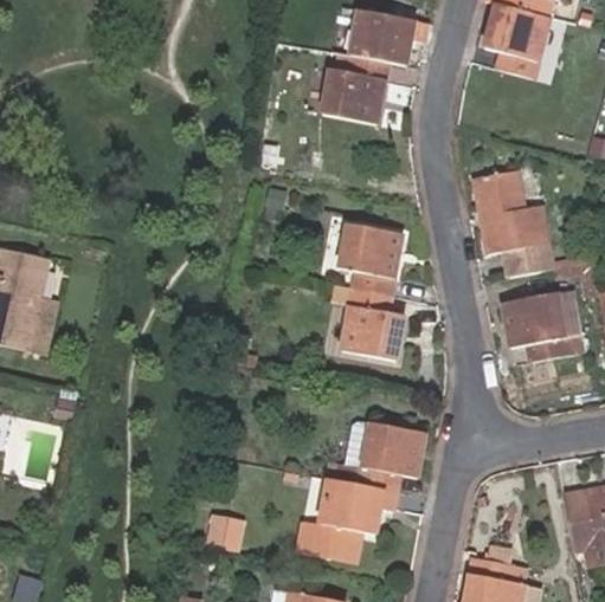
[(522,8),(494,1),(483,46),(497,50),(494,65),(533,76),(551,17),(522,8)]
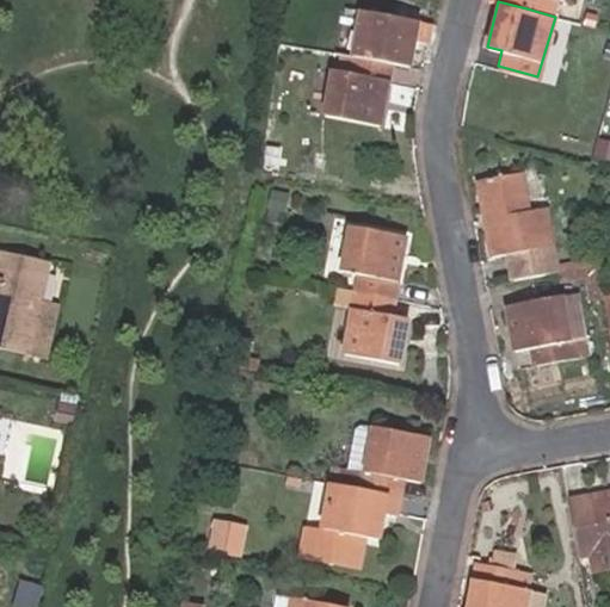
[(427,38),(431,23),(359,8),(350,54),(393,62),(411,66),(417,36),(427,38)]
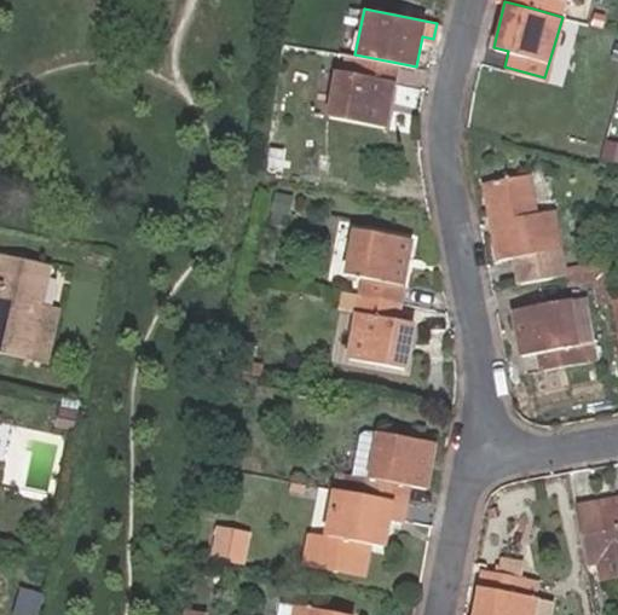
[(398,63),(354,54),(351,71),(335,69),(328,111),(383,123),(398,63)]
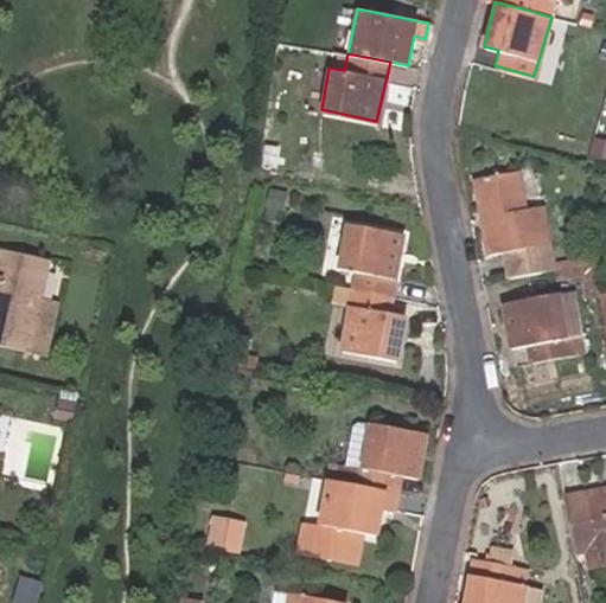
[(605,158),(605,140),(594,136),(589,153),(605,158)]
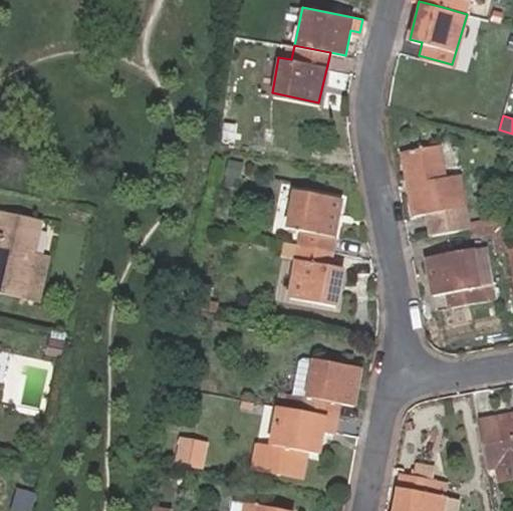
[(455,205),(465,203),(460,175),(446,177),(439,145),(402,151),(413,213),(425,211),(430,234),(459,228),(455,205)]
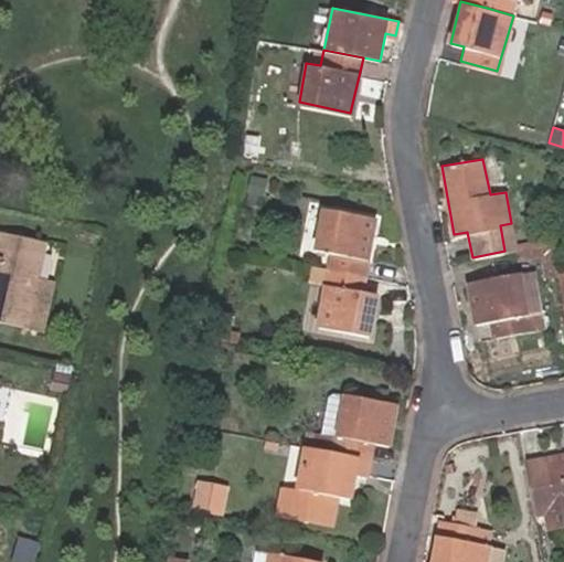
[(263,199),(268,177),(249,173),(245,194),(263,199)]
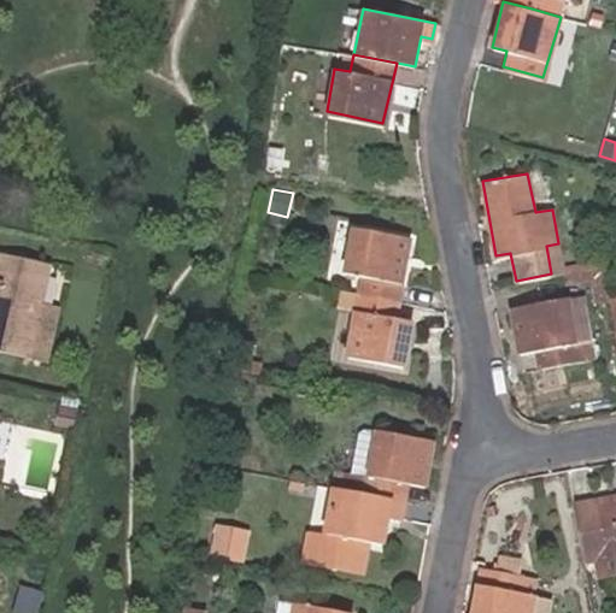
[(357,293),(398,300),(410,237),(353,227),(345,270),(361,273),(357,293)]
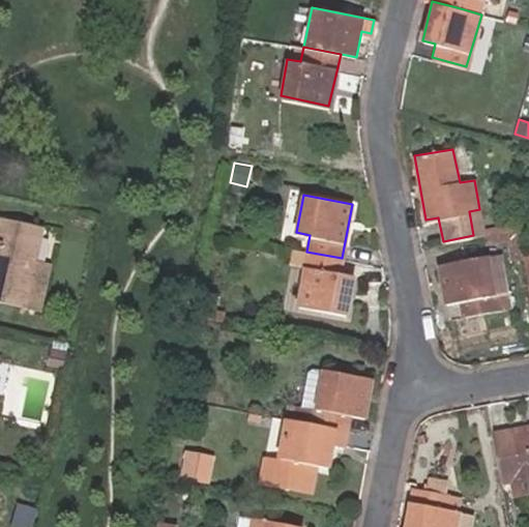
[(481,209),(479,209),(469,211),(473,235),(486,234),(486,233),(481,209)]
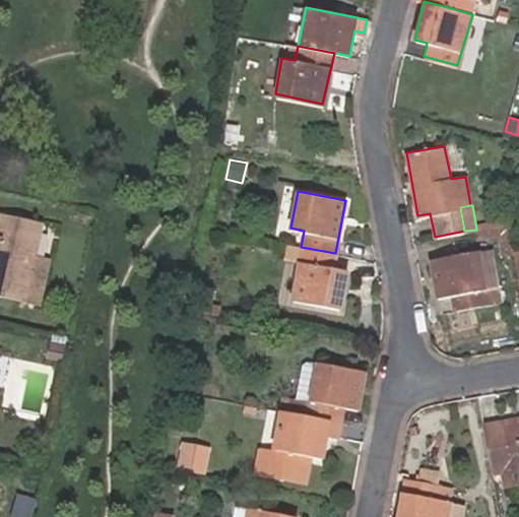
[(3,215),(0,231),(0,289),(28,297),(43,221),(4,212),(3,215)]
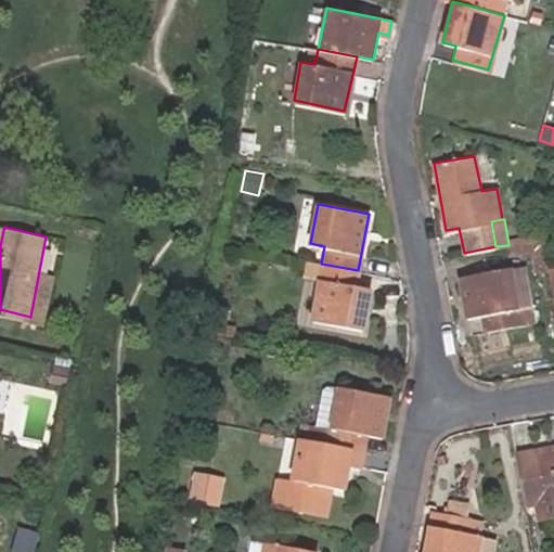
[(509,244),(509,245),(510,253),(533,248),(537,267),(548,266),(543,239),(509,244)]
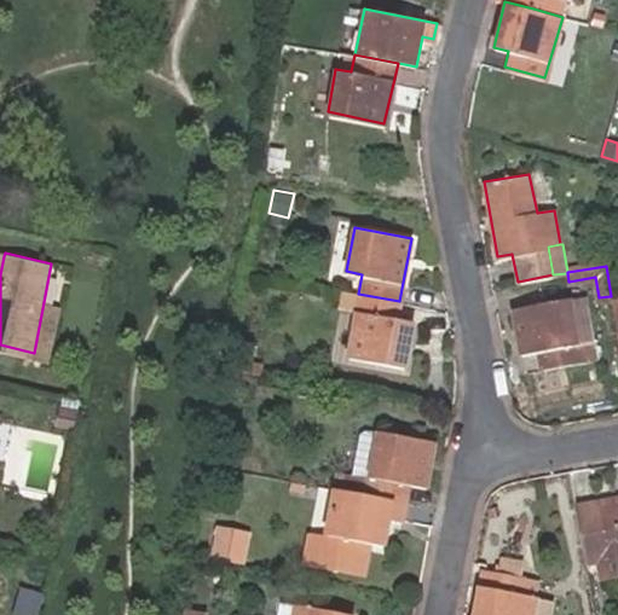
[(396,319),(399,301),(358,294),(347,354),(406,365),(414,323),(396,319)]
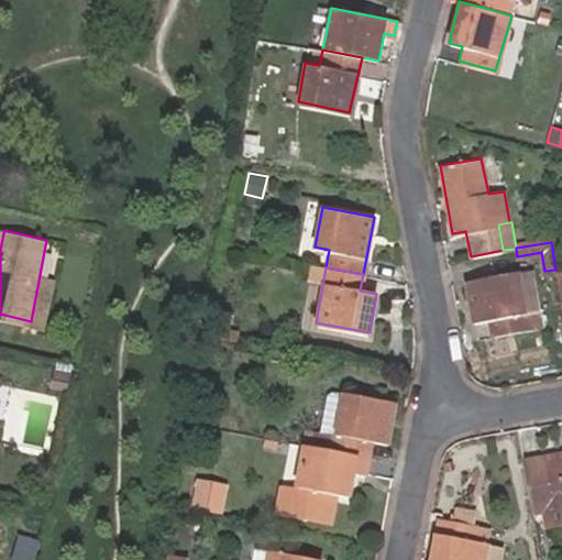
[(519,272),(464,282),(471,321),(486,318),(489,333),(528,327),(519,272)]
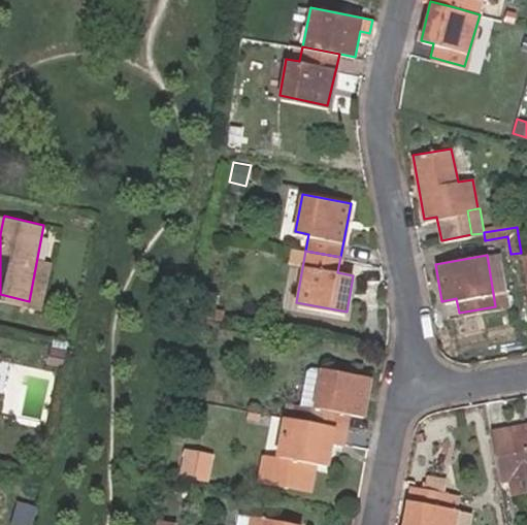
[(65,362),(68,348),(52,343),(48,359),(65,362)]
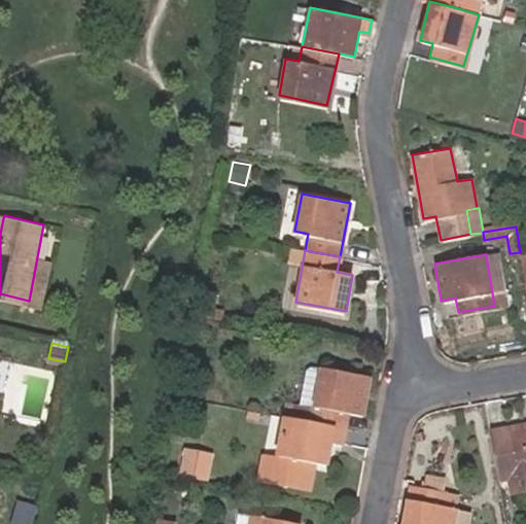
[(304,370),(297,400),(314,404),(321,368),(310,365),(304,370)]
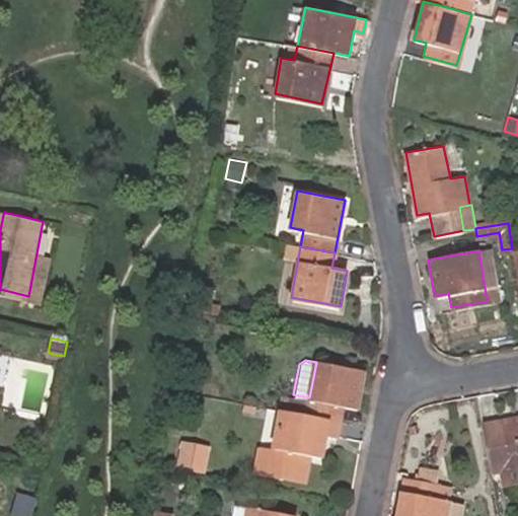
[(309,397),(293,394),(290,410),(341,420),(344,404),(358,407),(365,372),(316,362),(309,397)]
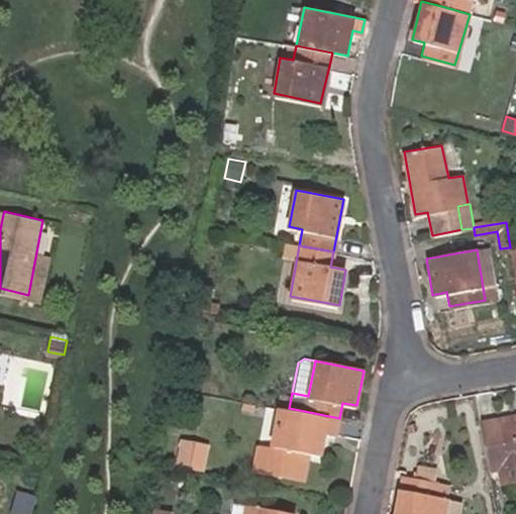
[(289,408),(292,393),(281,391),(278,406),(289,408)]
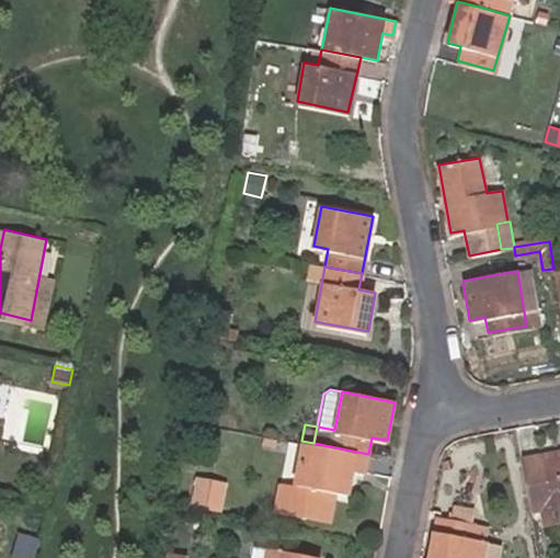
[(273,435),(260,433),(259,440),(271,442),(273,435)]
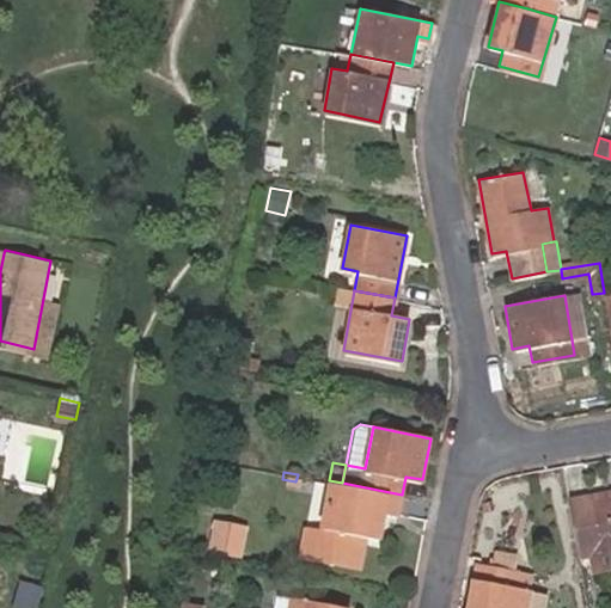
[(402,495),(342,483),(329,480),(319,524),(318,534),(310,533),(305,554),(362,565),(368,534),(383,536),(386,511),(399,513),(402,495)]
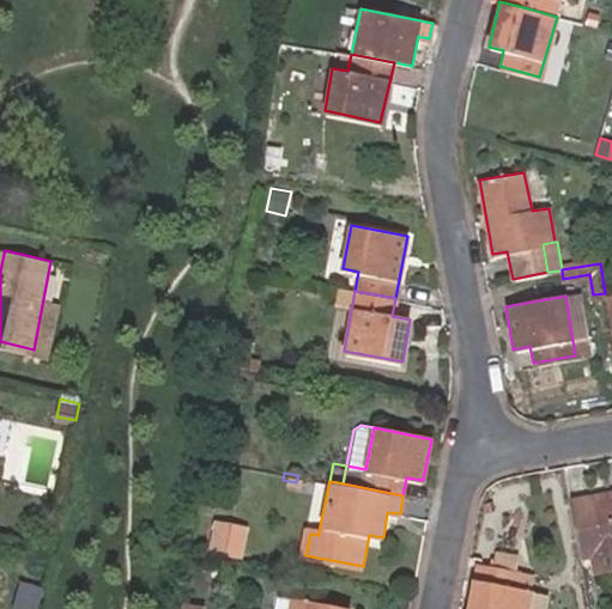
[(611,489),(570,498),(580,559),(589,556),(611,552),(611,489)]
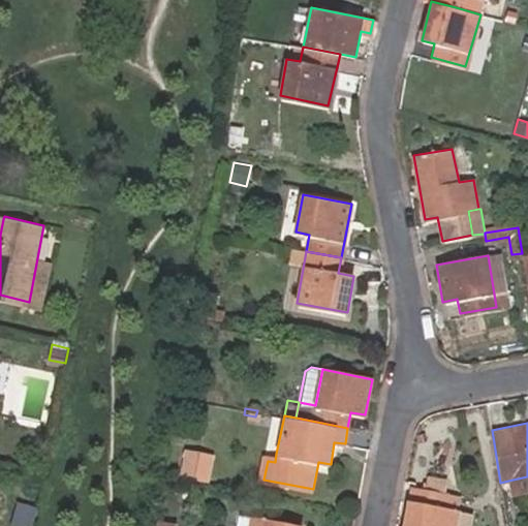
[(186,449),(181,474),(208,480),(213,454),(186,449)]
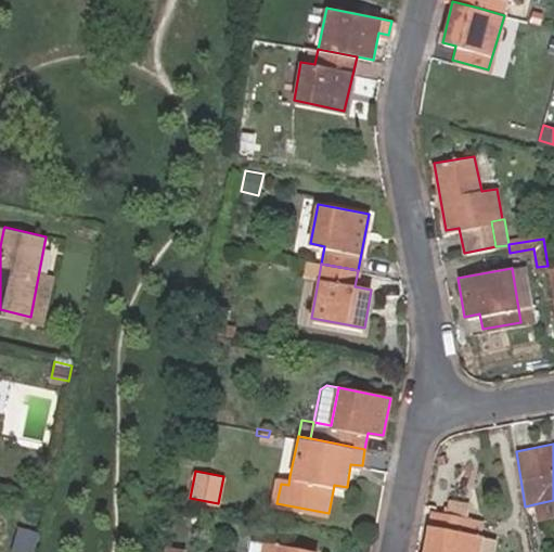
[(262,500),(277,503),(281,484),(288,485),(290,476),(269,472),(262,500)]
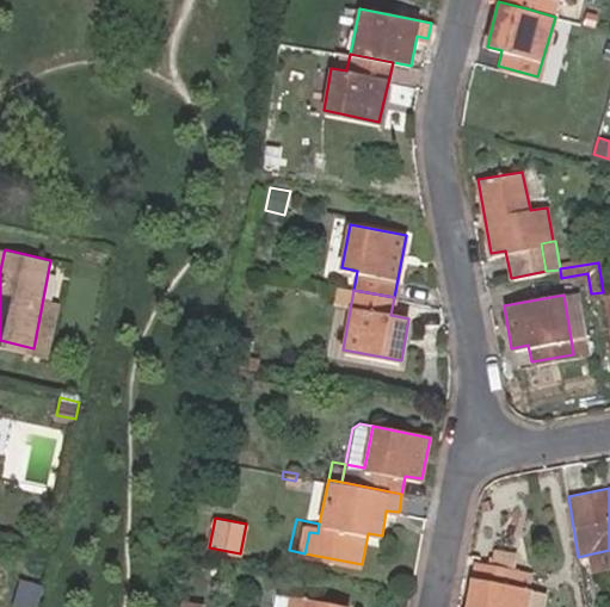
[(609,568),(609,550),(587,555),(591,573),(609,568)]
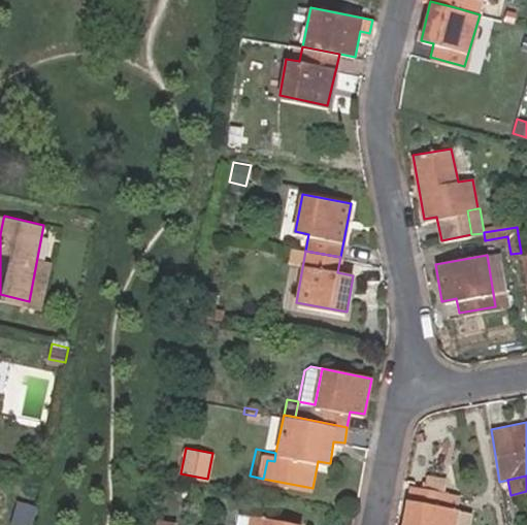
[(34,520),(36,504),(22,501),(19,517),(34,520)]
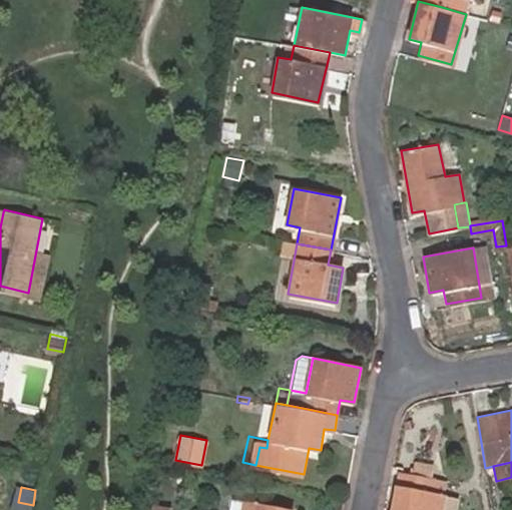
[(391,509),(441,509),(444,496),(396,487),(391,509)]
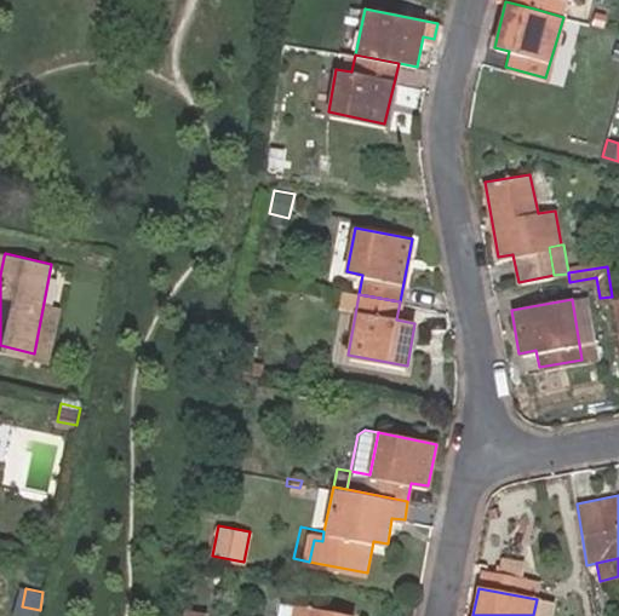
[(552,615),(555,599),(542,597),(538,615),(552,615)]
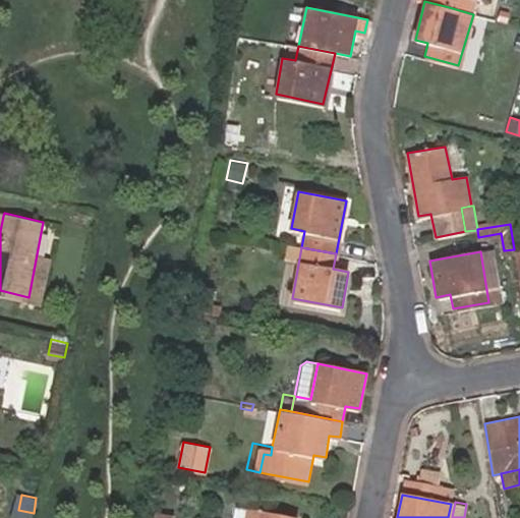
[(295,517),(249,509),(246,517),(295,517)]
